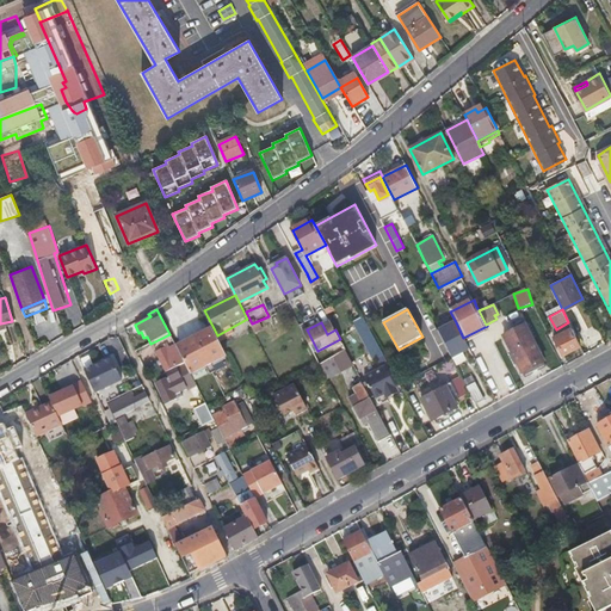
[(383,365),(388,363),(382,352),(366,322),(357,327),(375,360),(378,358),(383,365)]
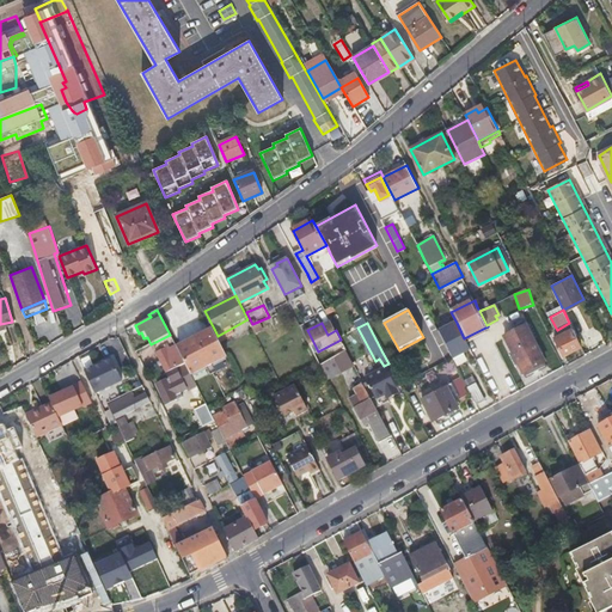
[(463,352),(470,348),(464,338),(457,323),(440,330),(451,350),(459,346),(463,352)]
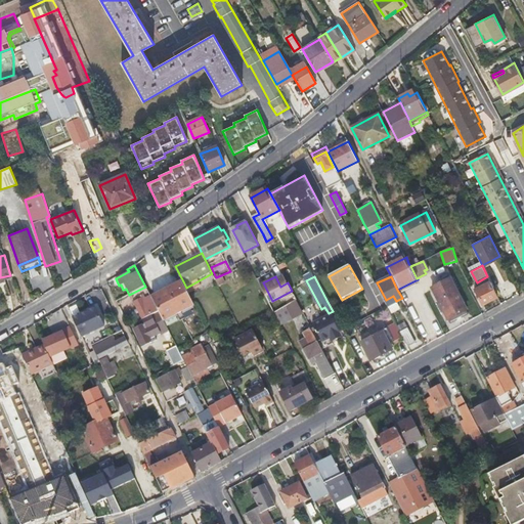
[(487,276),(477,282),(479,287),(475,289),(483,304),(497,296),(487,276)]
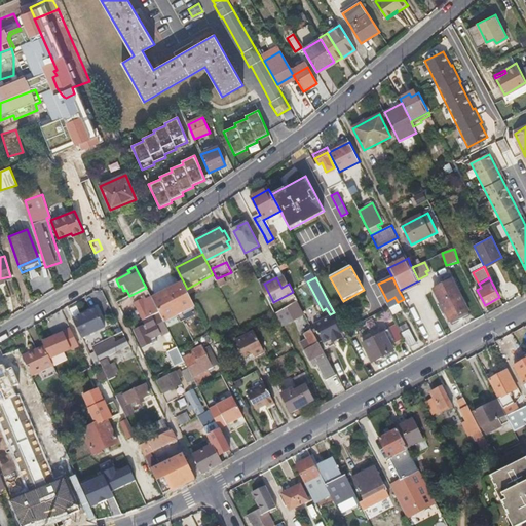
[(467,312),(451,280),(434,290),(450,322),(467,312)]
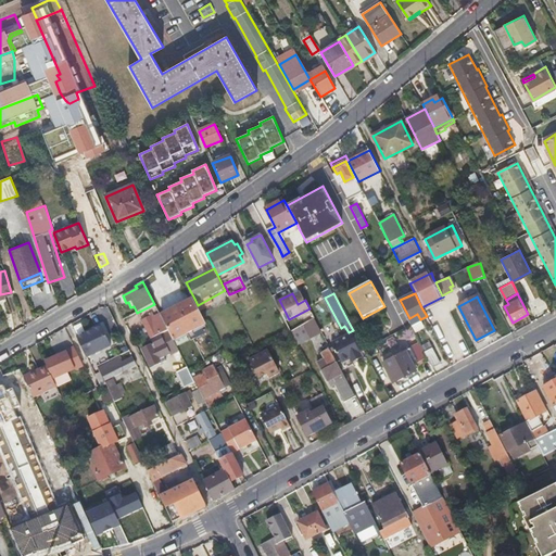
[(194,299),(161,315),(174,339),(206,323),(198,305),(194,299)]
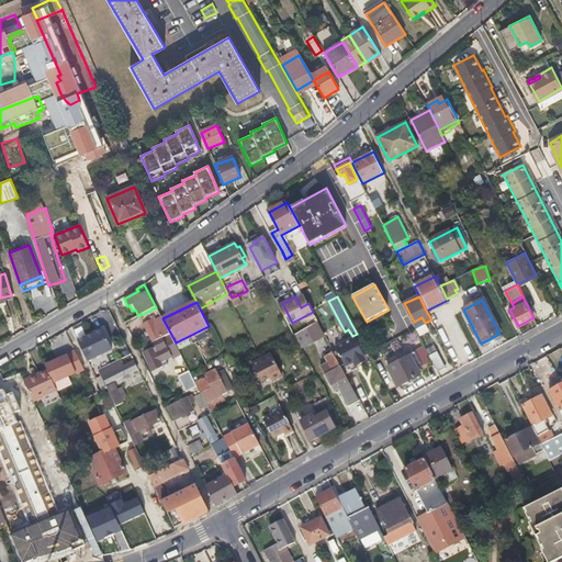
[(160,339),(169,334),(156,307),(138,316),(152,343),(160,339)]
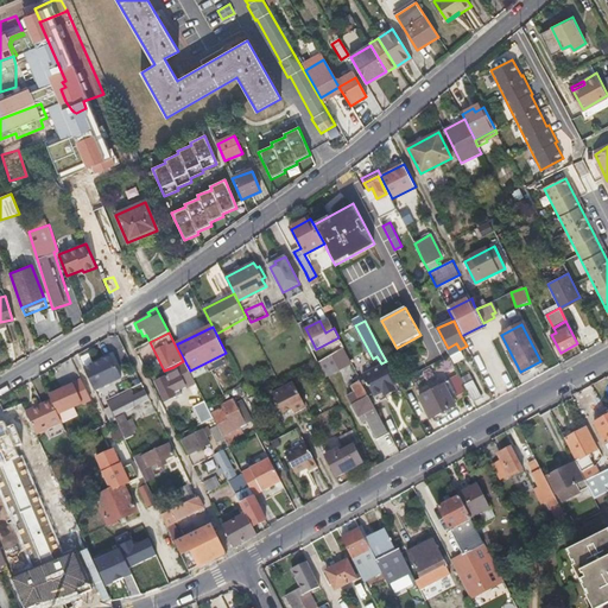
[(333,355),(341,371),(353,365),(344,349),(333,355)]
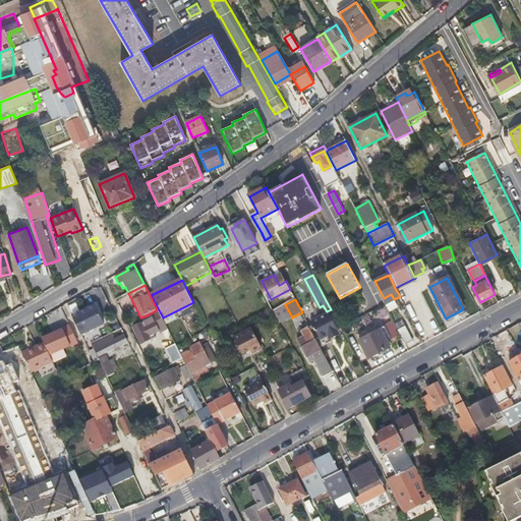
[(285,304),(273,310),(279,324),(292,317),(285,304)]
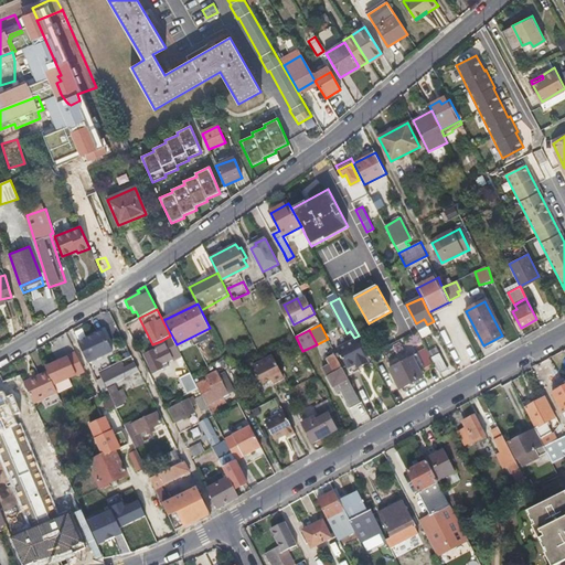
[(102,331),(77,343),(86,362),(110,350),(102,331)]
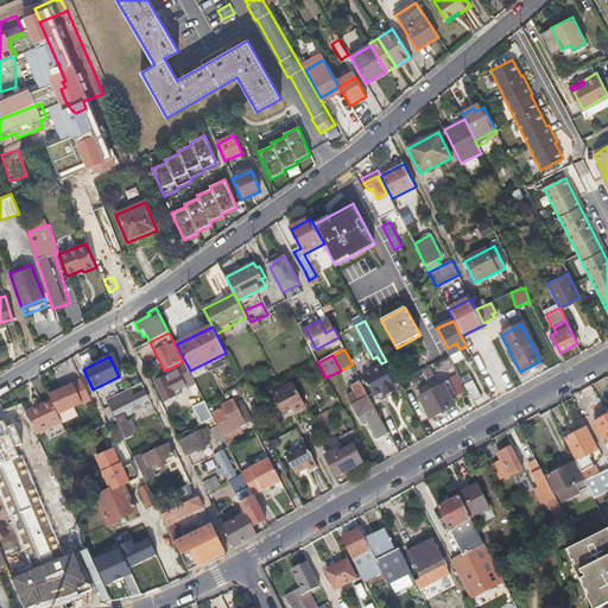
[(194,381),(183,361),(173,367),(175,372),(166,375),(156,381),(165,399),(173,394),(175,397),(183,393),(181,388),(194,381)]
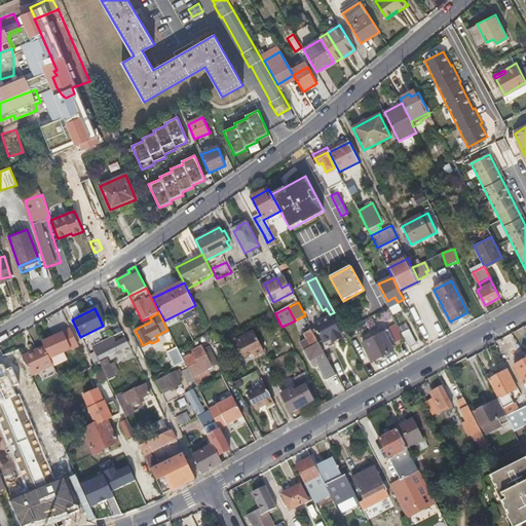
[(343,338),(333,318),(329,317),(313,325),(324,343),(335,337),(337,341),(343,338)]
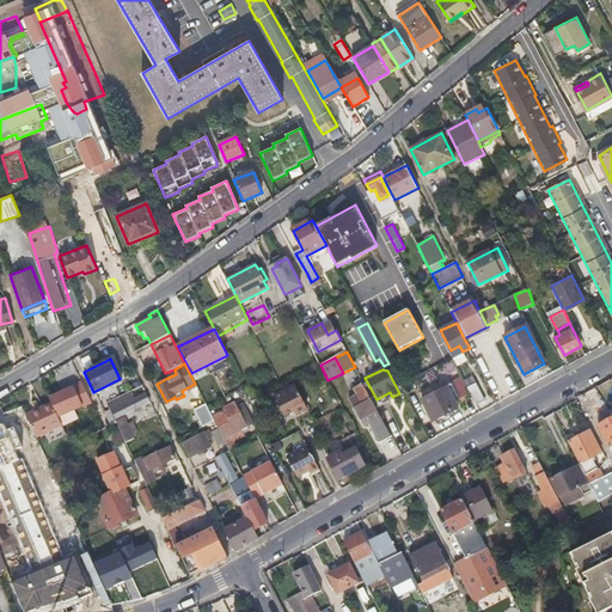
[(470,393),(476,405),(485,401),(473,377),(464,381),(470,393)]
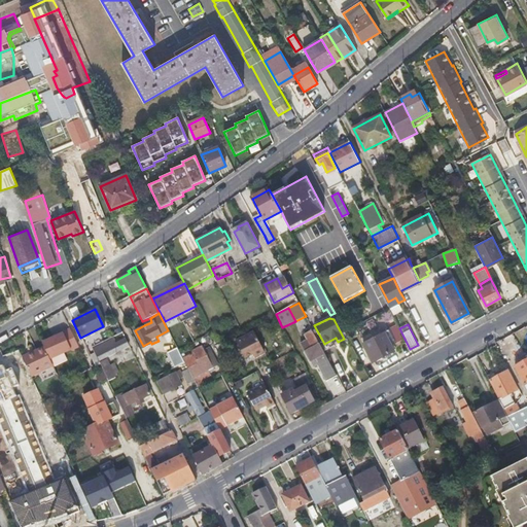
[(326,381),(337,376),(326,355),(311,325),(307,327),(310,332),(306,335),(308,340),(302,343),(314,366),(317,364),(326,381)]
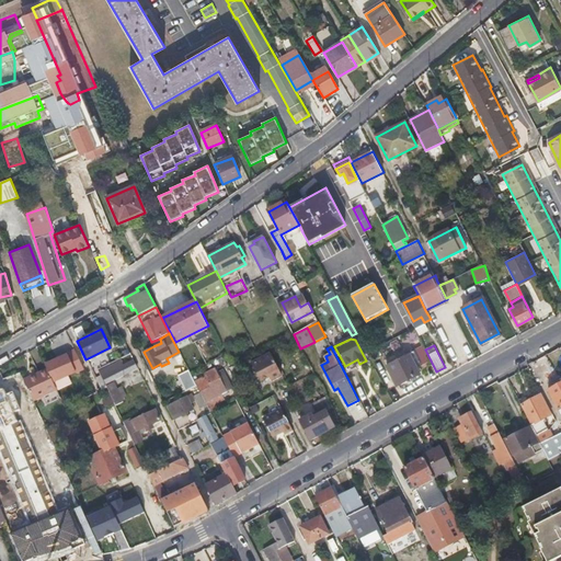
[(431,361),(425,350),(423,346),(409,354),(416,368),(431,361)]
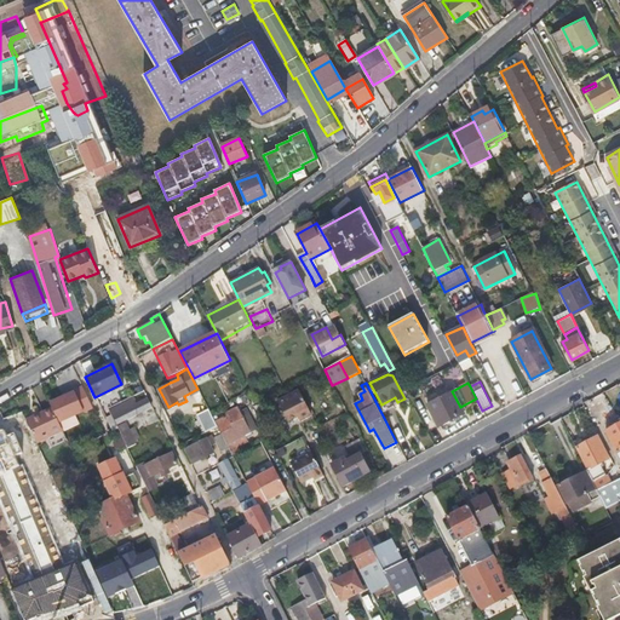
[(82,389),(49,405),(51,408),(58,423),(91,407),(82,389)]
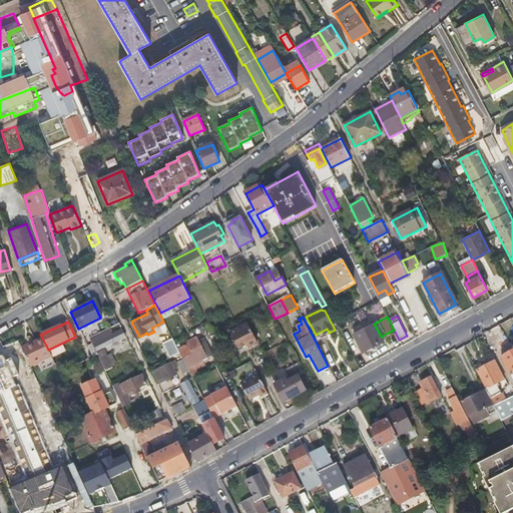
[(259,343),(248,323),(230,333),(239,348),(245,345),(248,348),(259,343)]
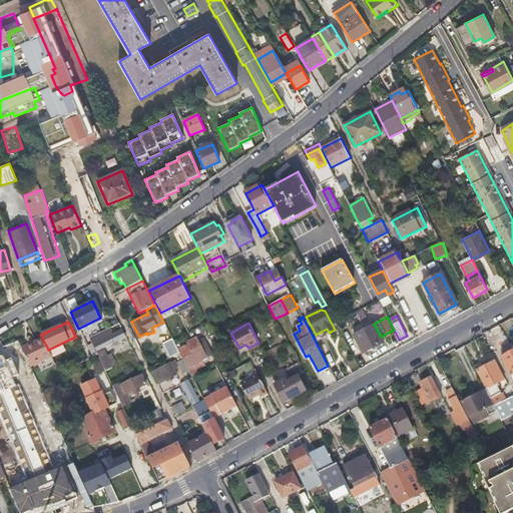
[(374,324),(354,335),(364,354),(384,343),(381,337),(374,324)]
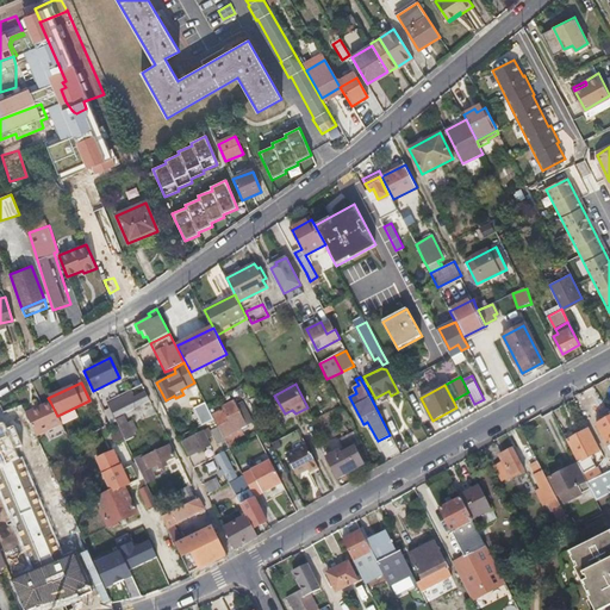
[(131,392),(107,404),(114,417),(134,409),(135,411),(141,408),(139,406),(149,402),(144,392),(132,397),(131,392)]
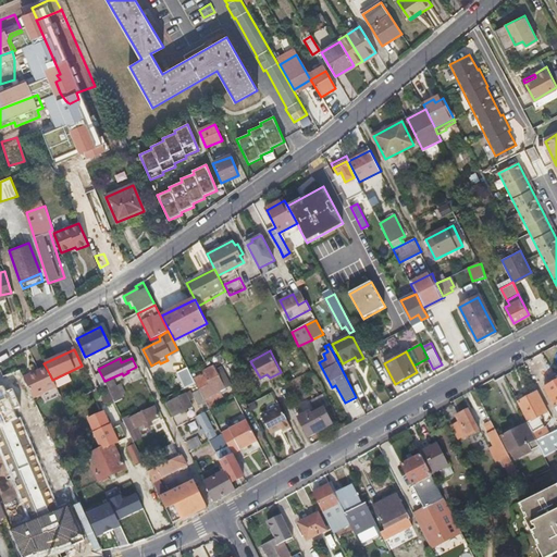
[(203,373),(194,378),(205,399),(231,386),(221,367),(215,369),(214,366),(203,371),(203,373)]
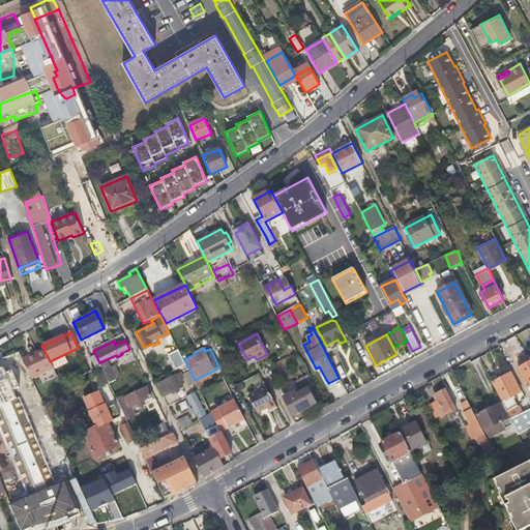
[(29,357),(23,360),(26,365),(32,379),(54,370),(50,361),(43,349),(29,355),(29,357)]
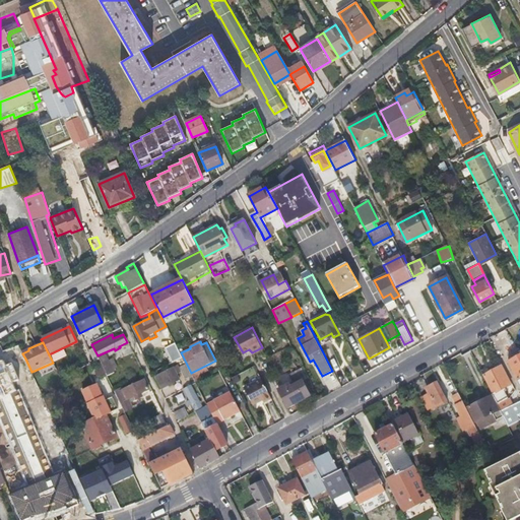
[(182,358),(175,342),(165,346),(173,362),(175,361),(178,360),(182,358)]
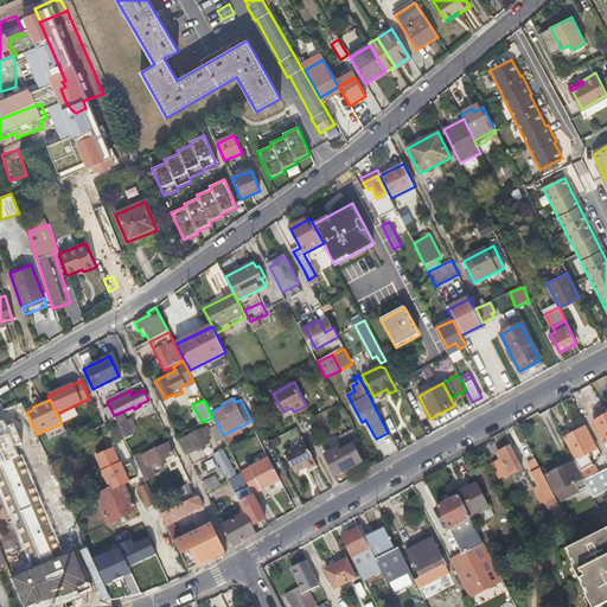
[(376,409),(388,433),(396,429),(383,404),(376,409)]
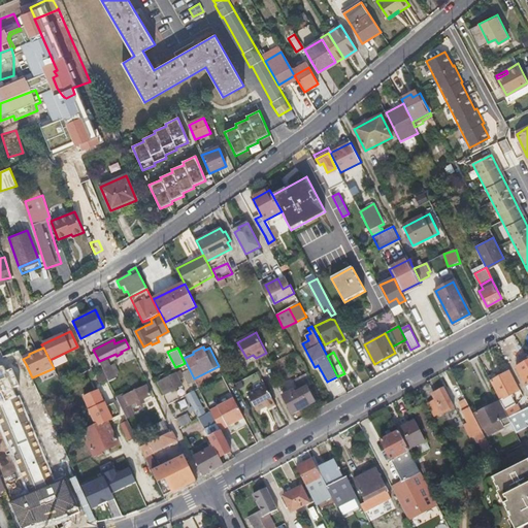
[(106,360),(99,363),(108,382),(114,378),(113,376),(109,367),(106,360)]
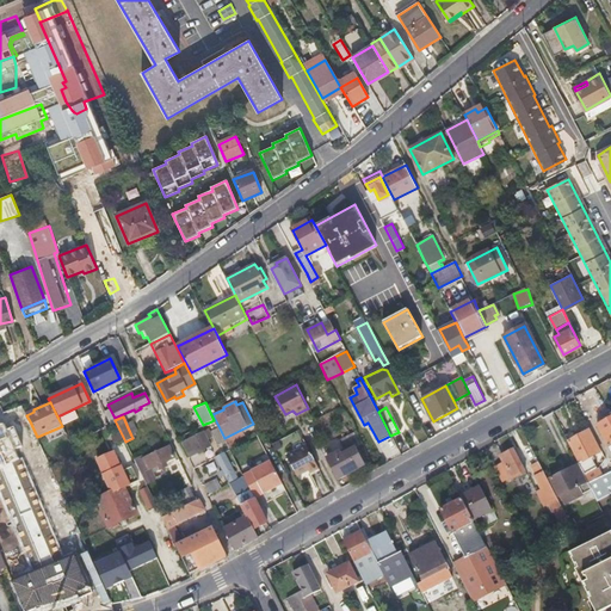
[(610,417),(597,425),(609,446),(610,444),(610,417)]
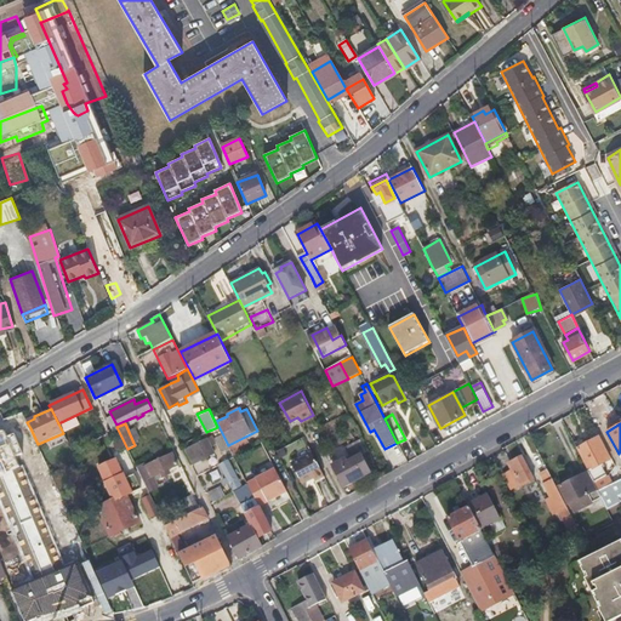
[(68,511),(53,480),(38,444),(30,428),(22,432),(33,459),(53,503),(60,514),(68,511)]
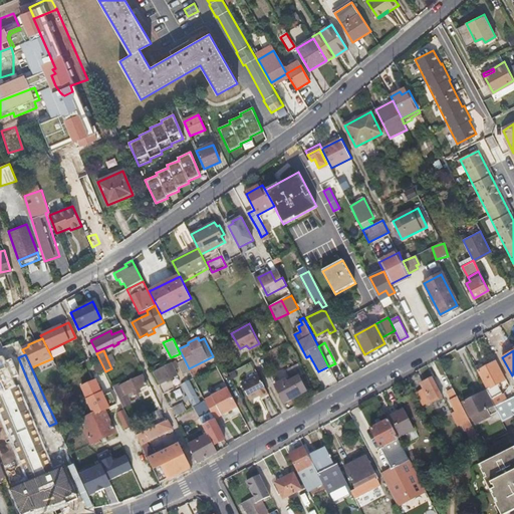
[(110,355),(106,357),(110,366),(114,364),(110,355)]
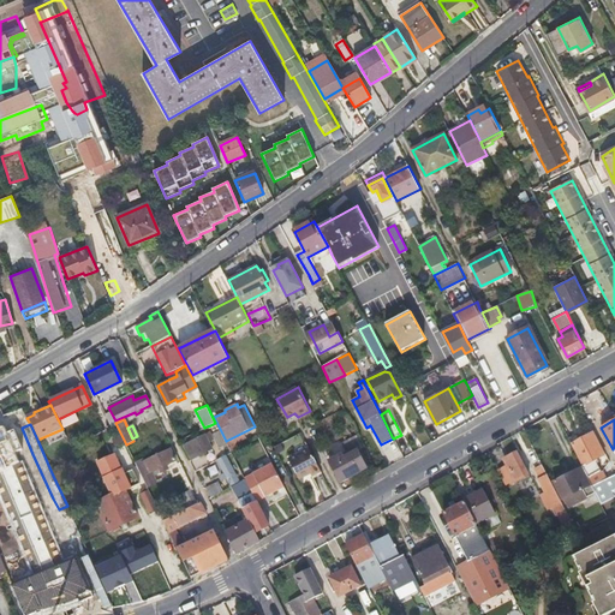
[(227,443),(219,430),(213,433),(220,447),(227,443)]
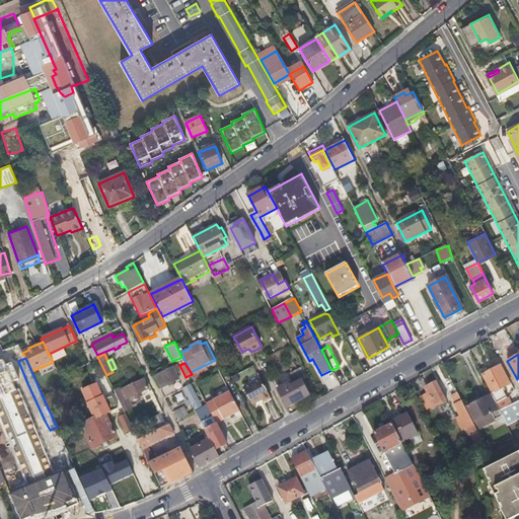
[(500,365),(483,375),(492,394),(496,403),(506,398),(501,388),(509,383),(500,365)]
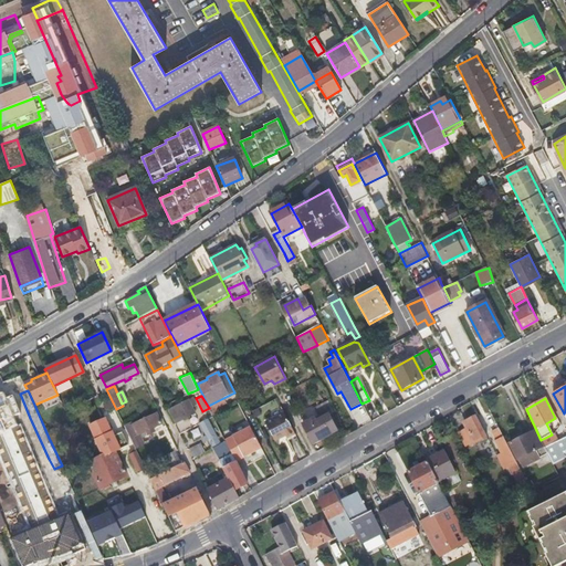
[(191,399),(168,410),(175,422),(195,412),(191,407),(195,405),(191,399)]
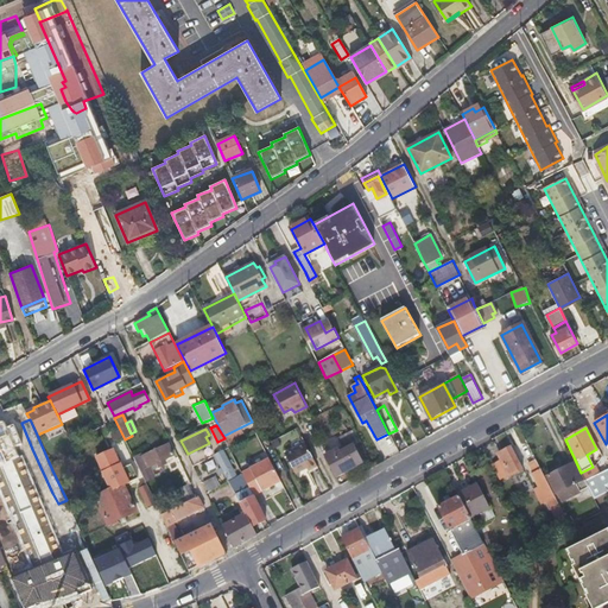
[(354,445),(359,442),(353,430),(337,438),(344,451),(340,453),(339,449),(327,456),(337,477),(362,463),(354,445)]
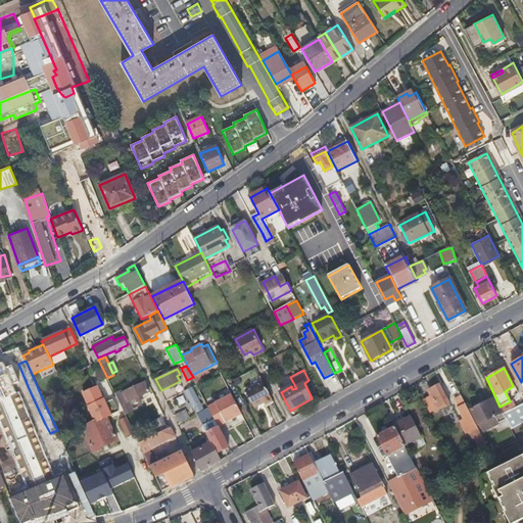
[(265,405),(273,399),(264,380),(245,390),(254,406),(263,401),(265,405)]
